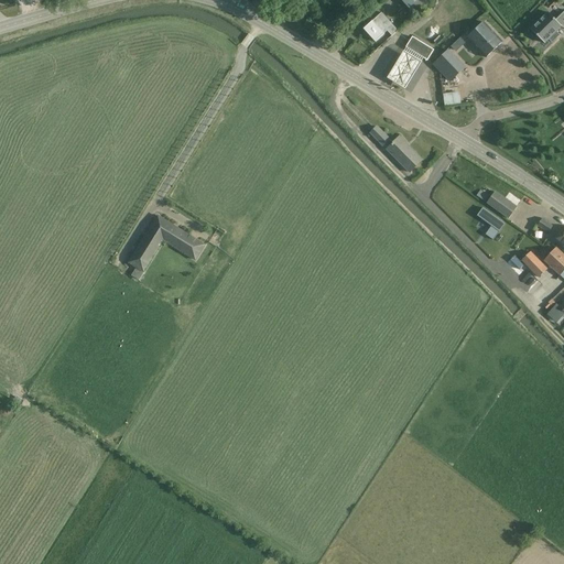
[(427,3),(424,0),(400,0),(414,15),(427,3)]
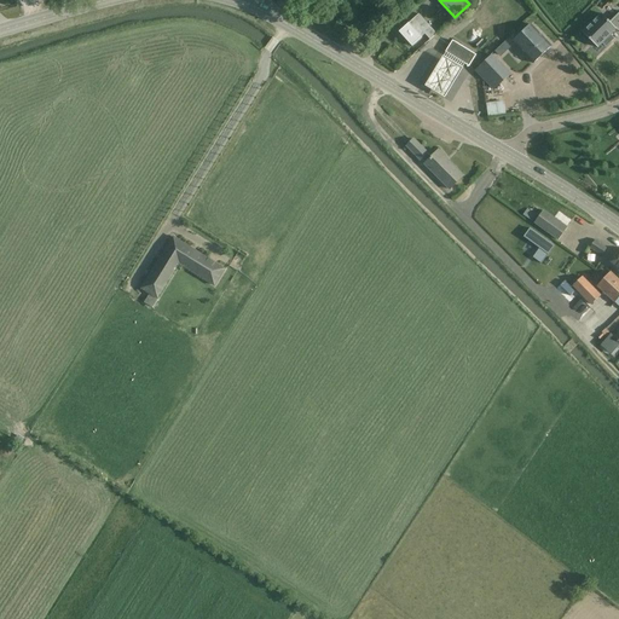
[(601,15),(583,33),(597,47),(602,42),(606,46),(613,39),(609,35),(618,27),(618,12),(612,19),(613,21),(611,23),(601,15)]
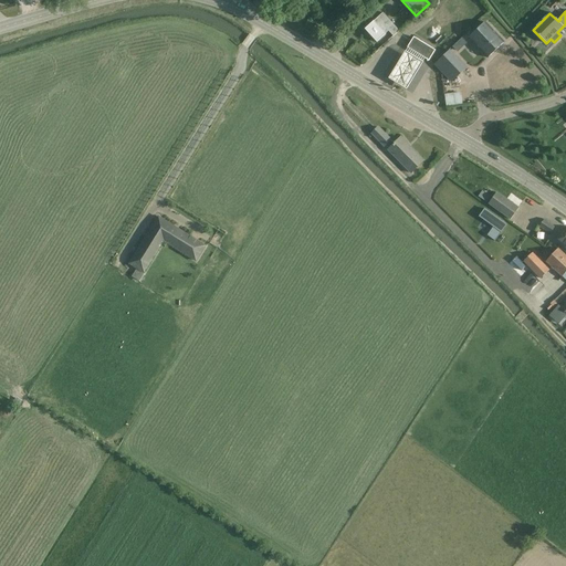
[(399,31),(383,13),(365,30),(376,42),(386,34),(385,33),(388,31),(394,37),(399,31)]
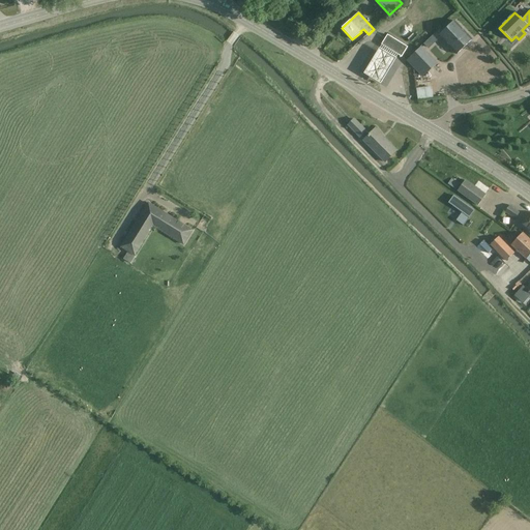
[(472,40),(454,22),(439,36),(457,55),(472,40)]
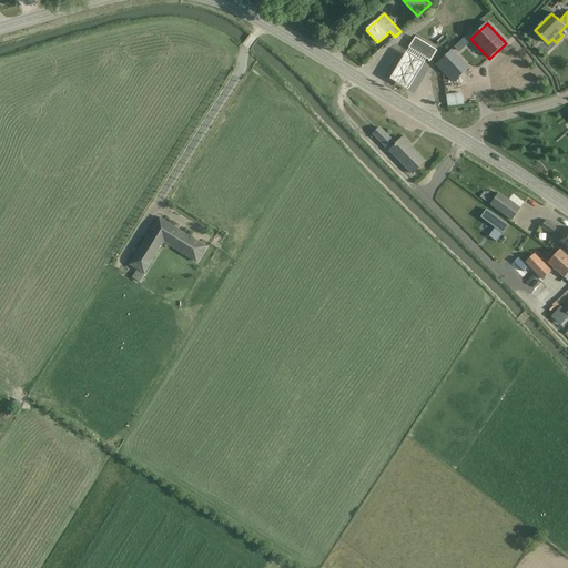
[(436,51),(415,38),(409,48),(427,59),(430,61),(436,51)]
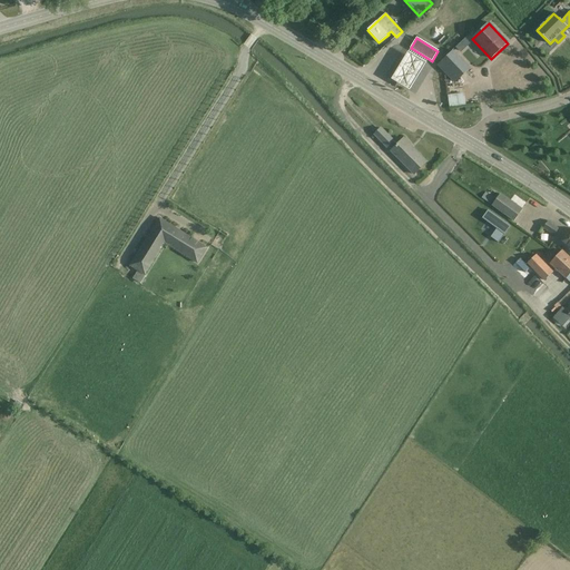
[(429,59),(411,48),(393,77),(411,88),(429,59)]
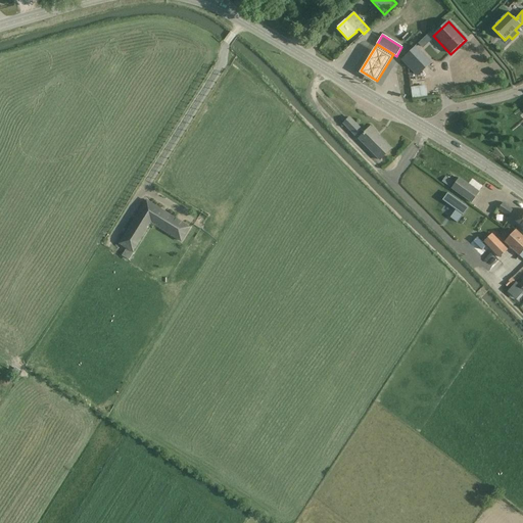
[(416,47),(402,59),(418,76),(431,63),(416,47)]
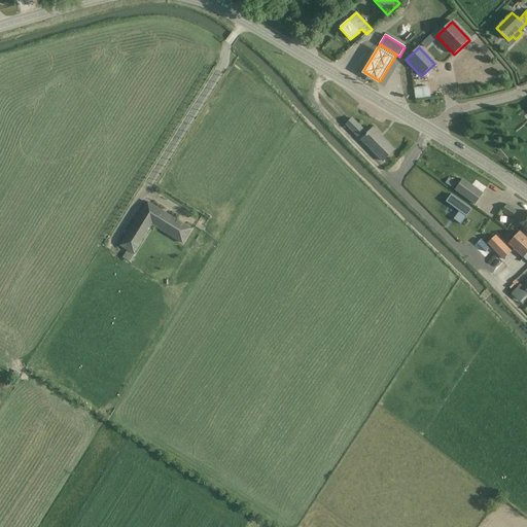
[(363,131),(352,118),(346,125),(357,136),(363,131)]
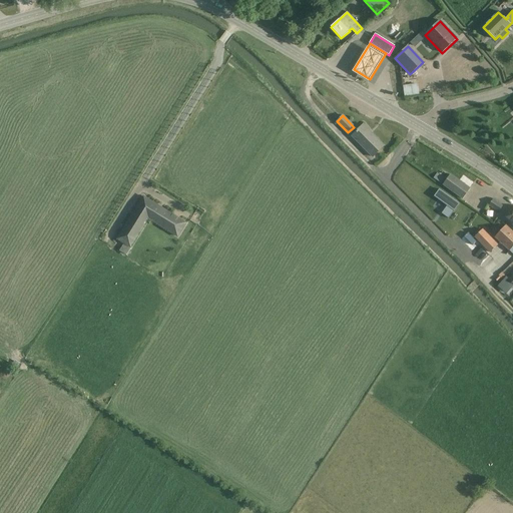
[(384,146),(363,125),(352,136),(373,157),(384,146)]
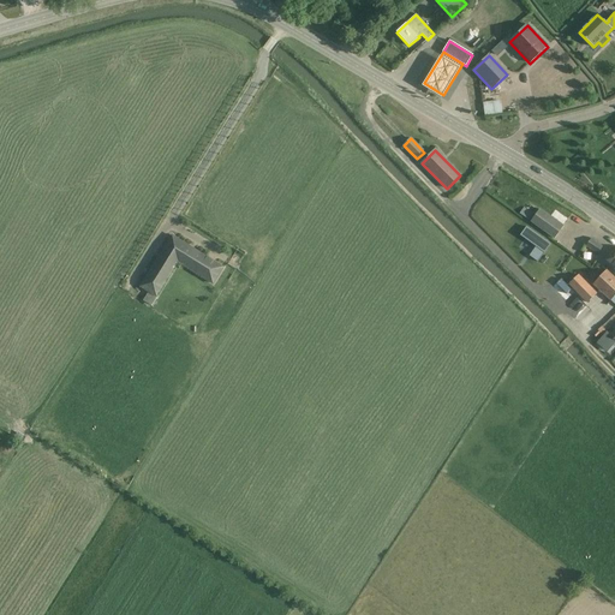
[(533,214),(524,208),(520,214),(529,220),(533,214)]
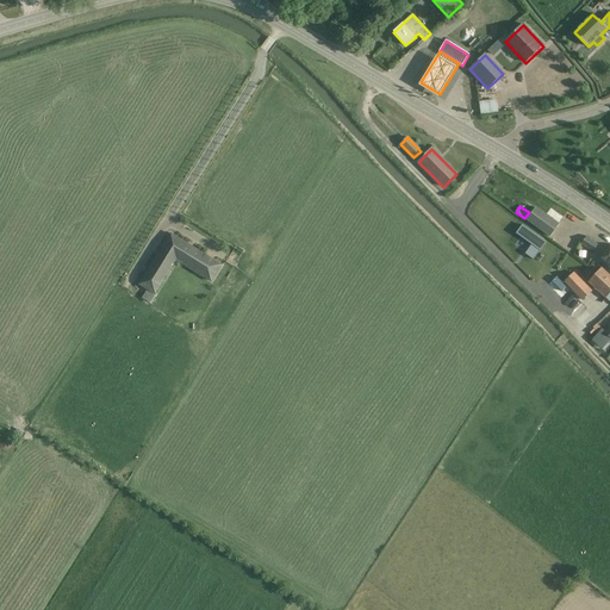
[(559,224),(535,207),(526,219),(549,236),(559,224)]
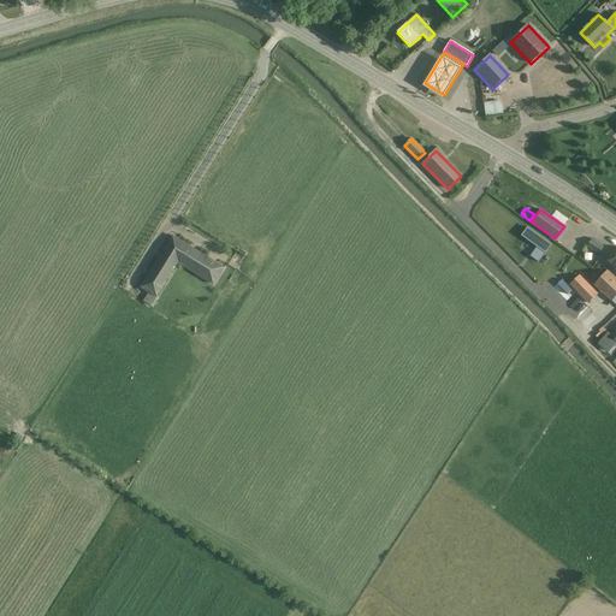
[(531,256),(539,262),(551,244),(527,227),(522,236),(537,247),(531,256)]
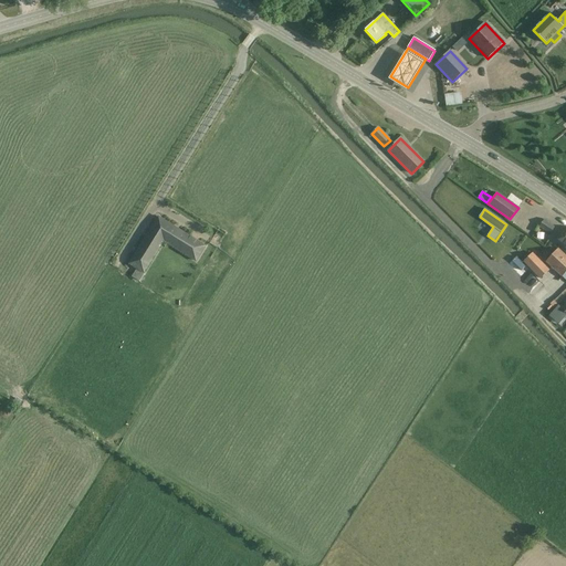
[(206,247),(158,217),(129,264),(144,273),(149,264),(144,261),(161,232),(190,251),(187,255),(196,261),(206,247)]
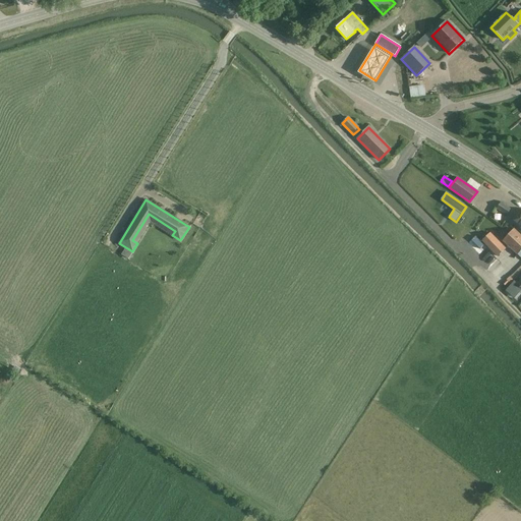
[(510,210),(501,203),(497,209),(507,215),(510,210)]
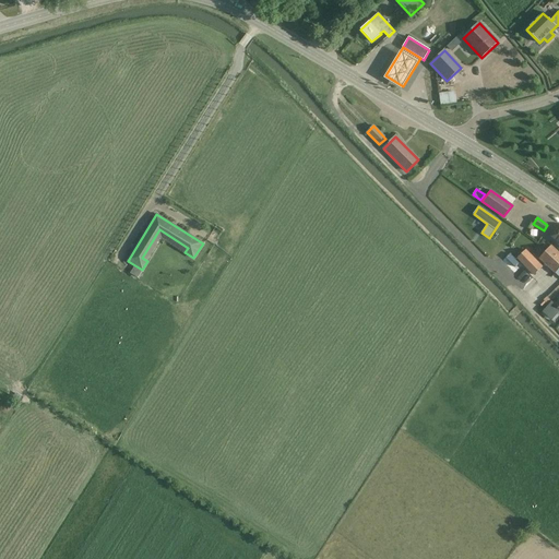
[(558,227),(549,239),(558,247),(558,227)]
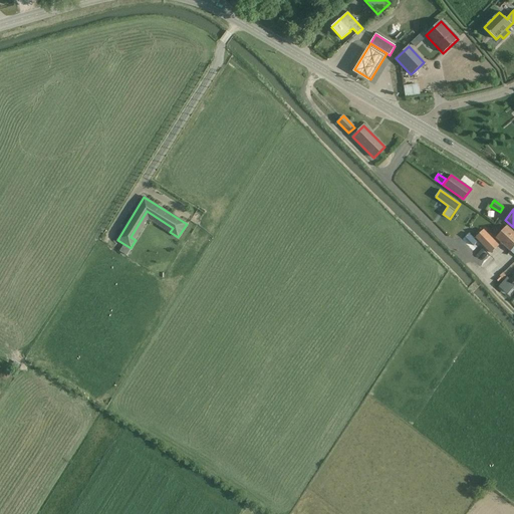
[(513,232),(506,226),(495,238),(513,255),(513,232)]
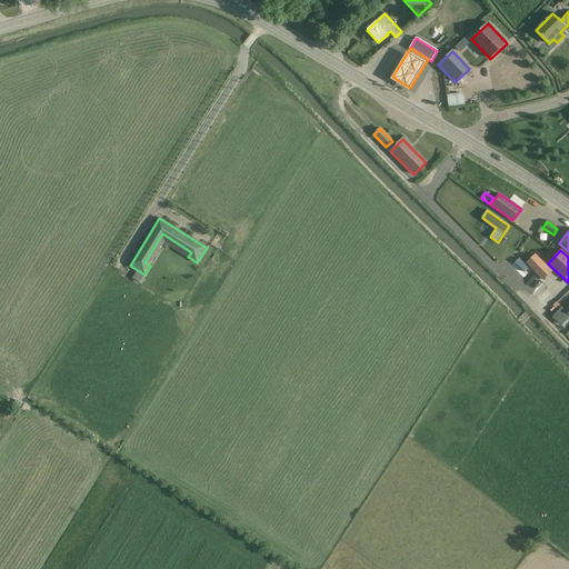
[(543,283),(513,252),(502,263),(532,295),(543,283)]
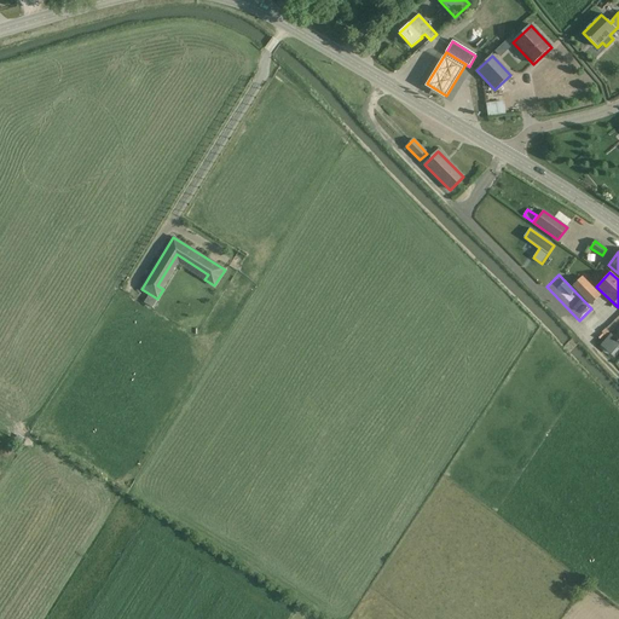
[(600,296),(582,277),(572,287),(591,305),(600,296)]
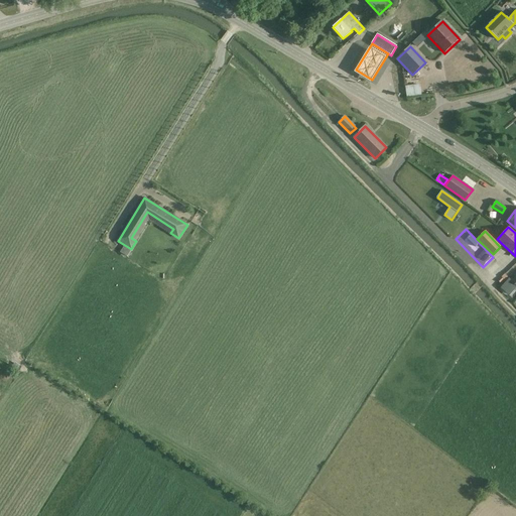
[(509,278),(500,288),(506,293),(512,287),(515,290),(515,288),(515,276),(512,281),(509,278)]
